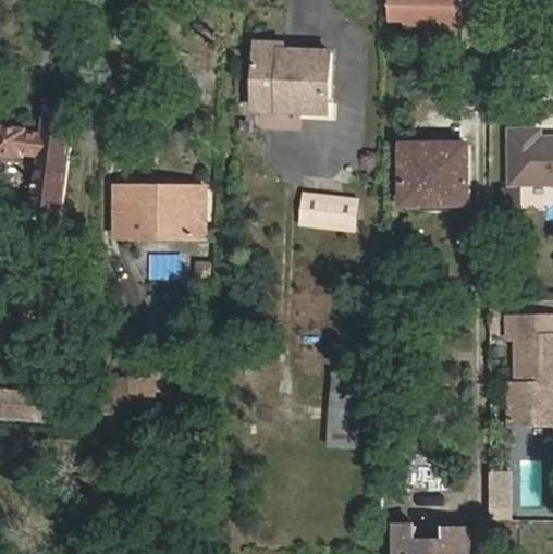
[(385,0),(386,17),(403,17),(402,25),(458,27),(458,0),(385,0)]
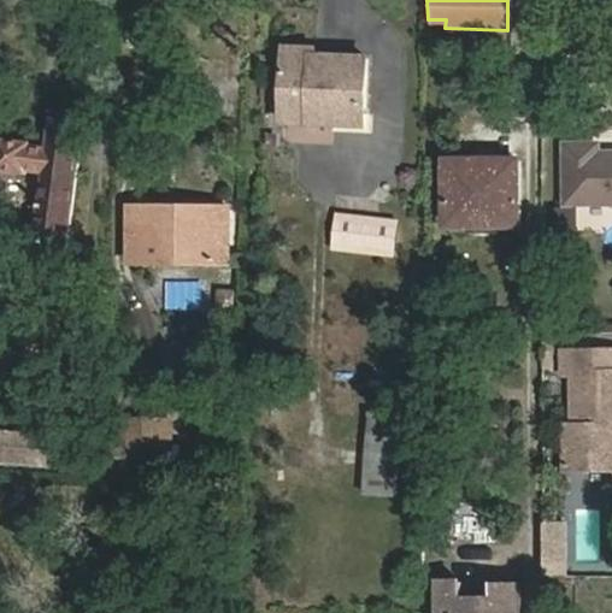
[(313,46),(281,45),(278,121),(362,123),(364,56),(313,53),(313,46)]
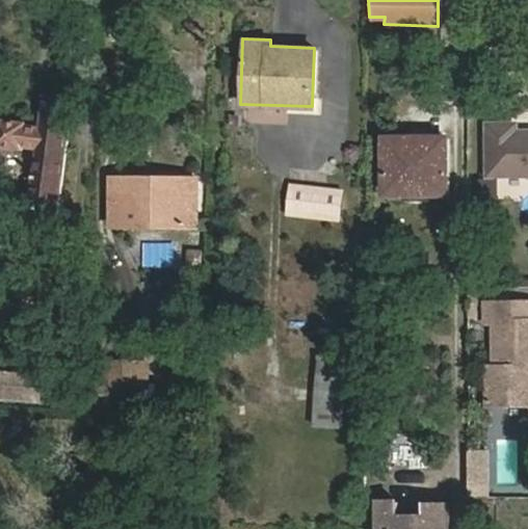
[(30,205),(59,206),(72,99),(42,96),(38,127),(27,126),(28,120),(0,116),(0,147),(25,150),(26,143),(36,146),(30,205)]
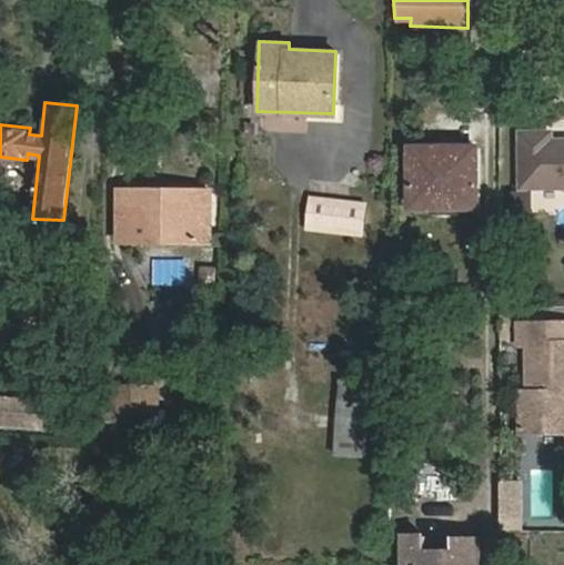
[(547,132),(519,132),(519,187),(563,185),(563,140),(547,140),(547,132)]
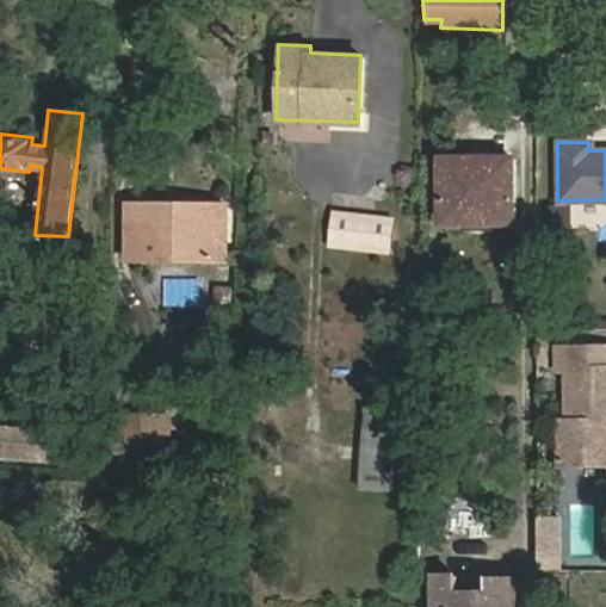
[(513,158),(437,158),(438,223),(514,222),(513,158)]
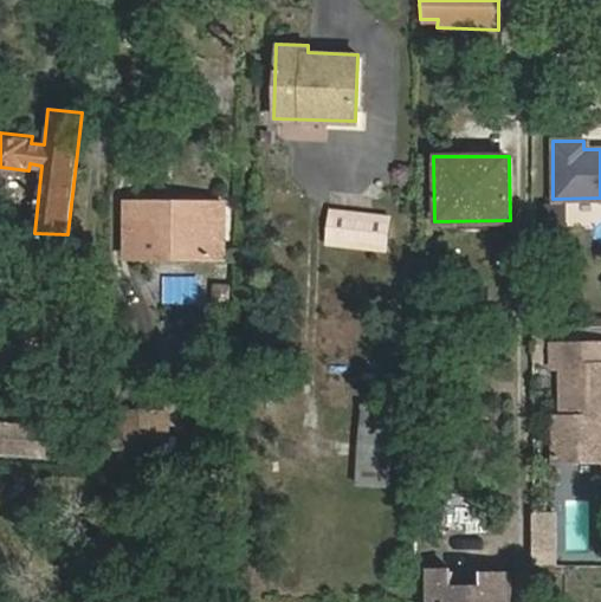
[(128,260),(131,260),(230,260),(230,199),(130,199),(127,199),(128,260)]
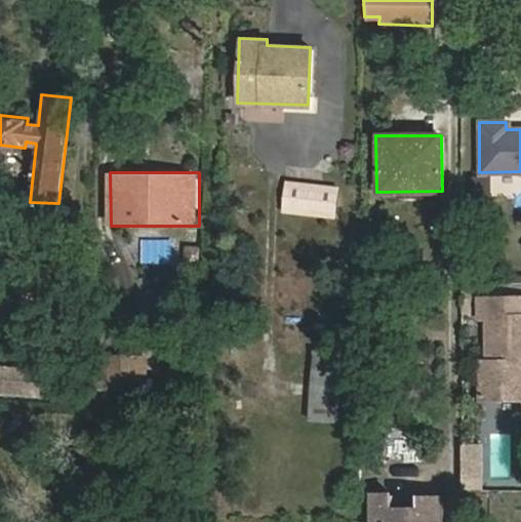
[(332,188),(281,187),(280,214),(331,216),(332,188)]
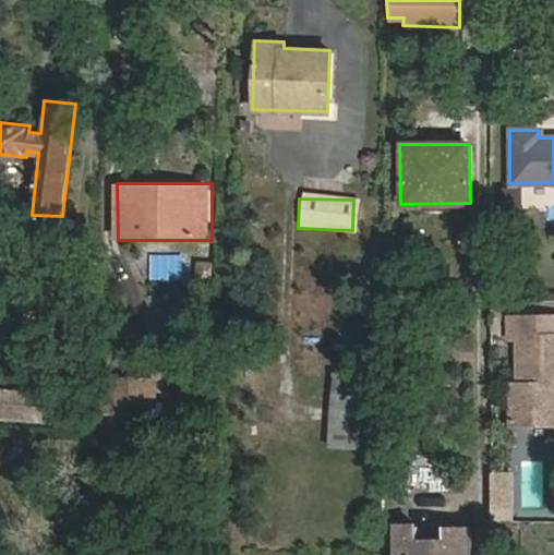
[(553,336),(516,338),(516,384),(508,385),(508,424),(553,424),(553,336)]
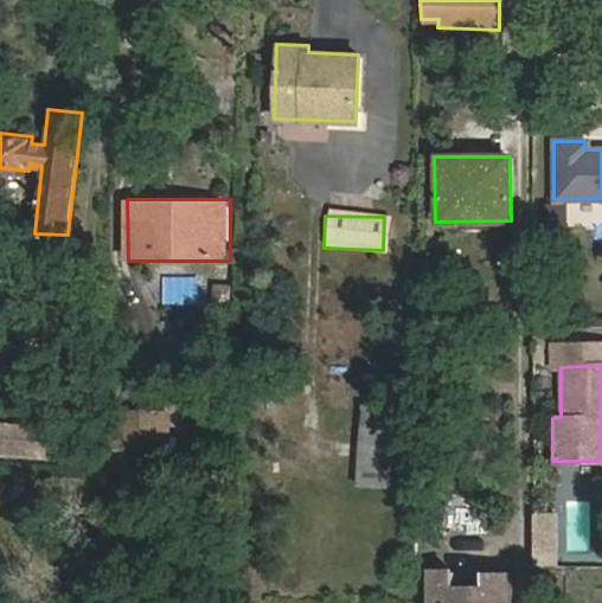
[(136,408),(133,450),(165,454),(168,411),(136,408)]
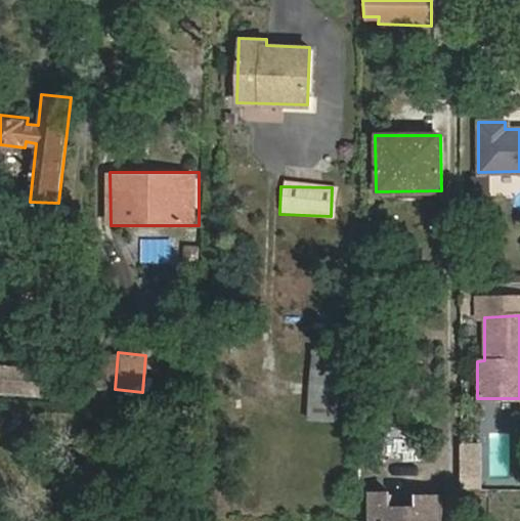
[(36,371),(0,366),(0,392),(34,396),(36,371)]
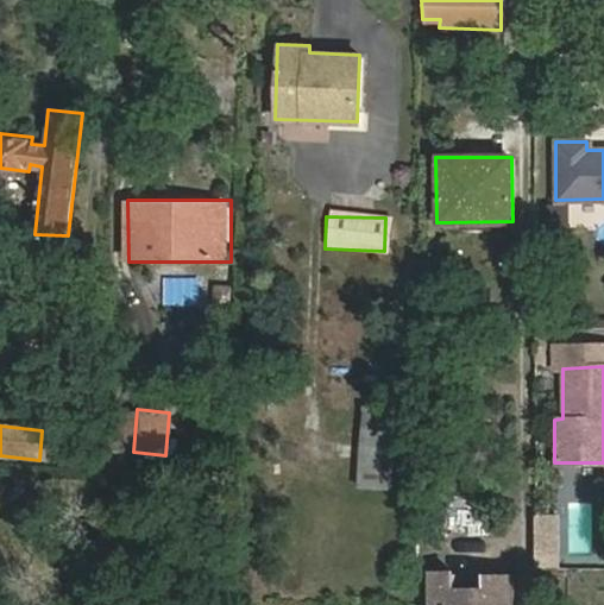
[(394,429),(364,428),(364,441),(358,441),(358,462),(394,464),(394,429)]
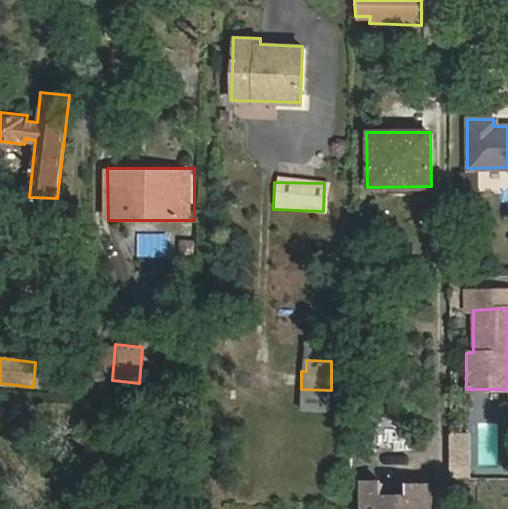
[(466,435),(448,435),(448,478),(466,478),(466,435)]
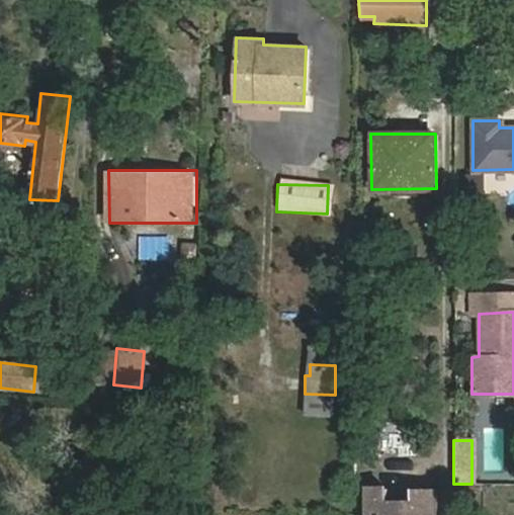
[(386,490),(366,490),(366,514),(434,514),(434,493),(411,493),(411,505),(386,506),(386,490)]
